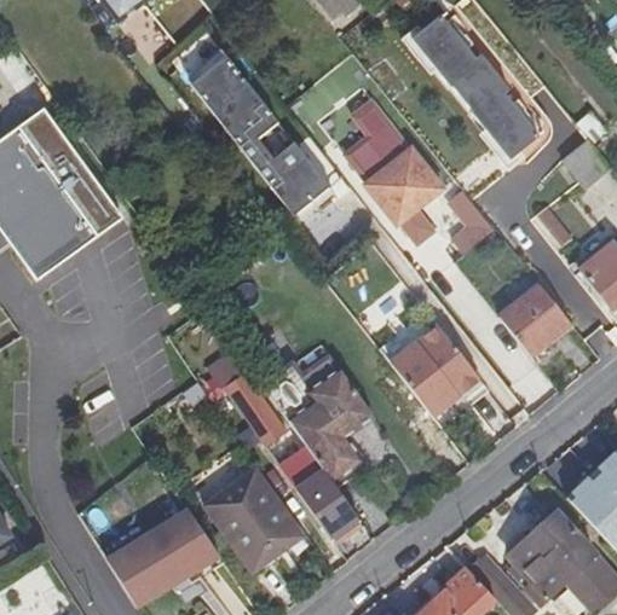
[(317,0),(336,23),(363,3),(361,0),(317,0)]
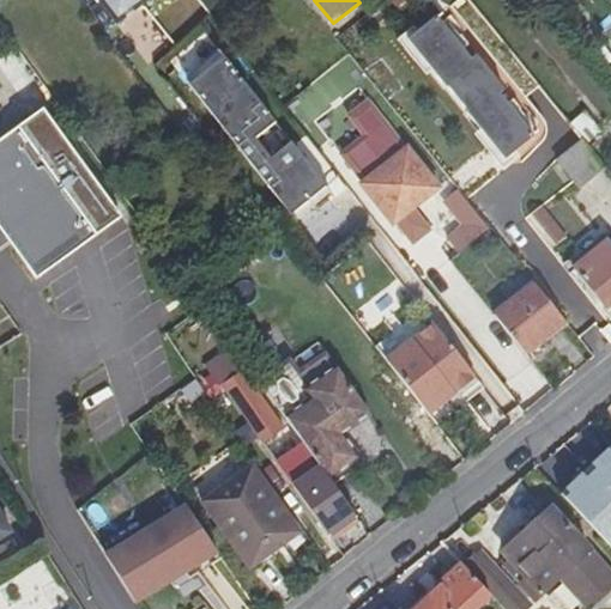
[(389,41),(496,154),(531,122),(423,8),(389,41)]
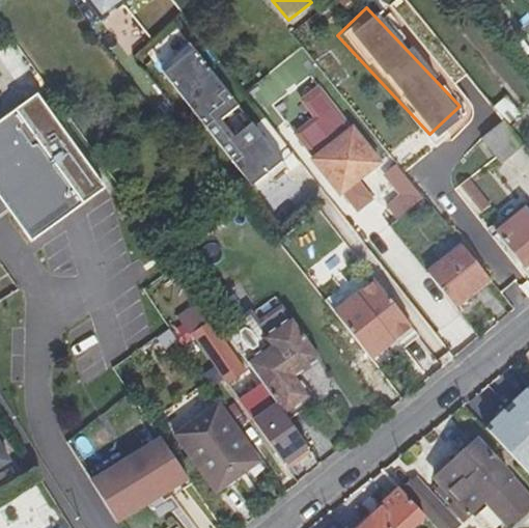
[(160,65),(164,71),(194,47),(190,42),(160,65)]
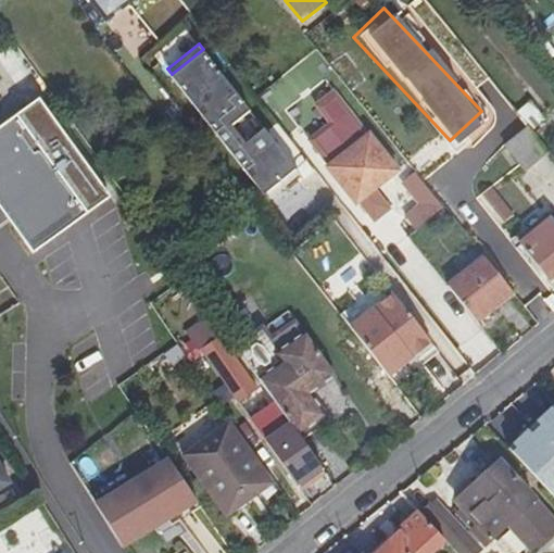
[(203,49),(172,74),(265,193),(296,167),(264,127),(246,141),(231,123),(250,109),(203,49)]
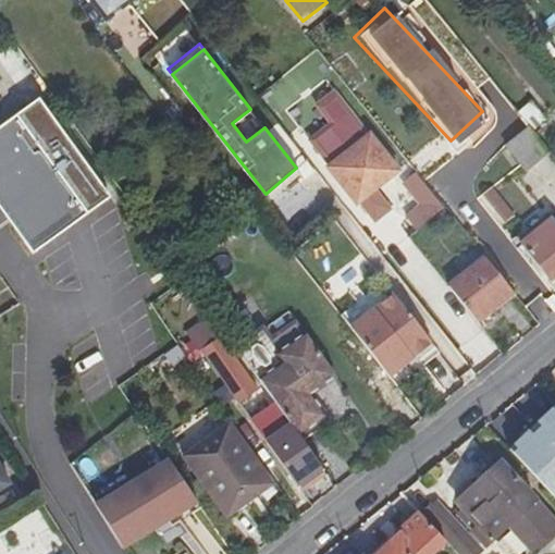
[(262,91),(280,111),(323,73),(307,54),(262,91)]
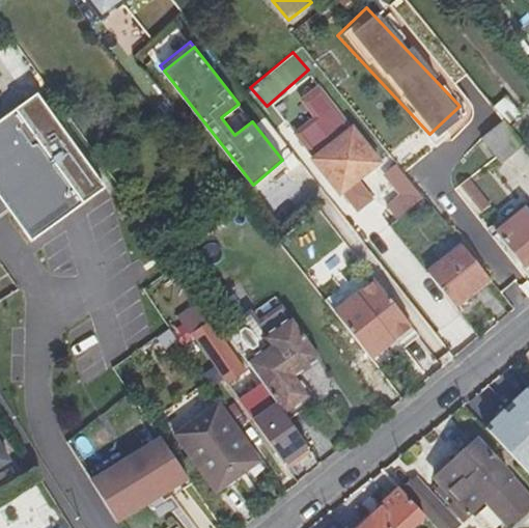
[(39,233),(104,187),(36,92),(0,119),(0,197),(30,240),(39,233)]
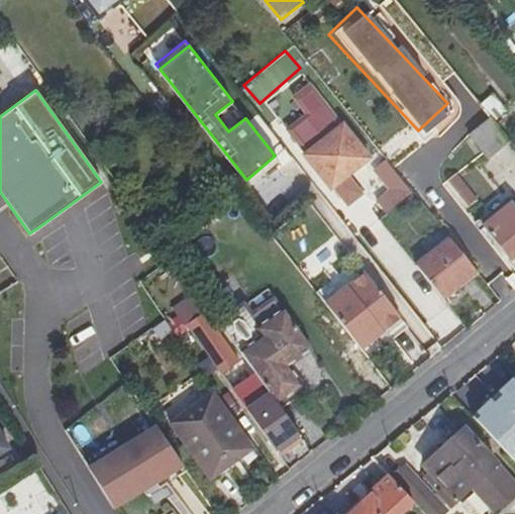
[(496,94),(482,104),(492,116),(496,120),(509,109),(496,94)]
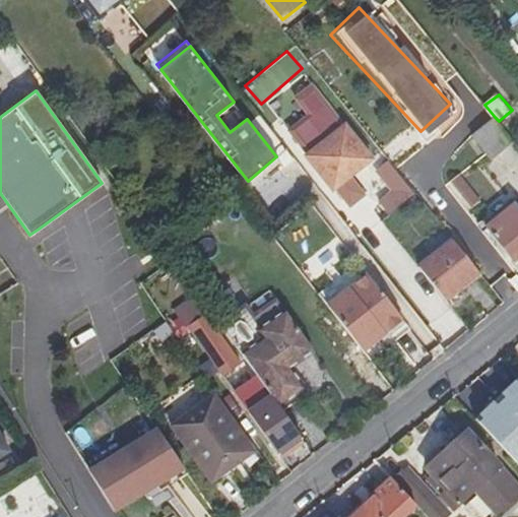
[(499,121),(495,117),(473,135),(493,158),(514,141),(499,121)]
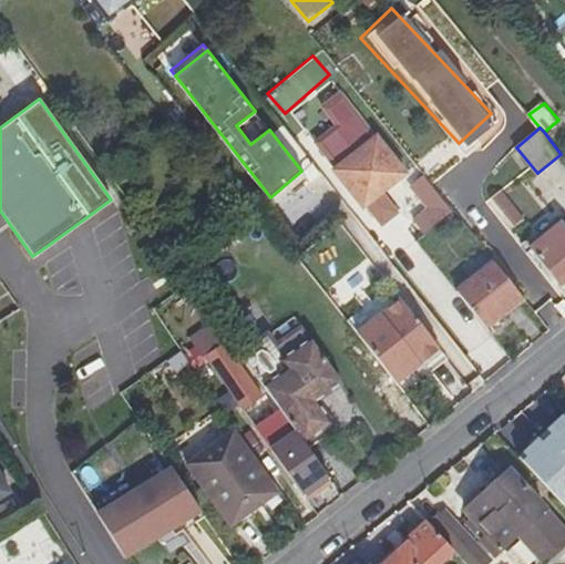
[(377,137),(337,170),(365,203),(404,172),(377,137)]
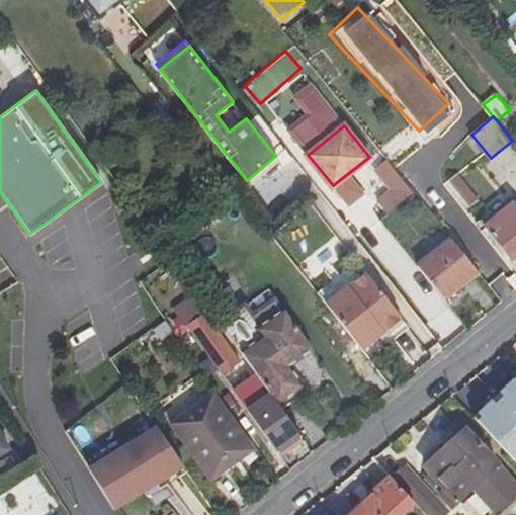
[(275,156),(247,180),(250,184),(278,160),(275,156)]
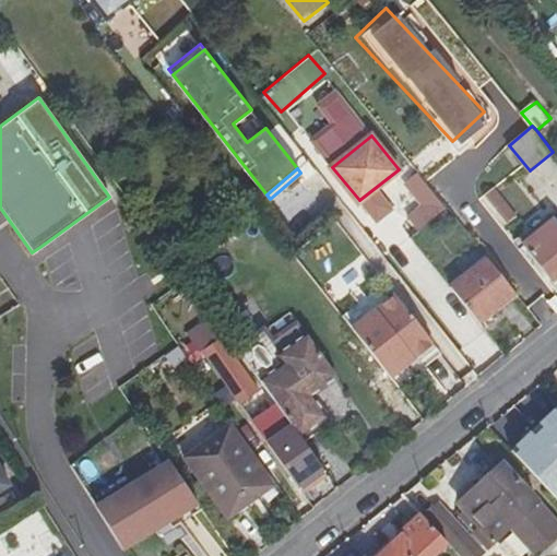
[(409,213),(422,226),(445,202),(425,184),(417,192),(424,198),(409,213)]
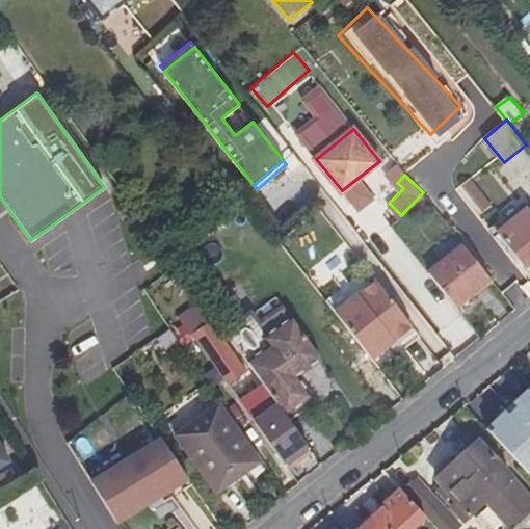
[(469,177),(460,185),(482,211),(491,204),(469,177)]
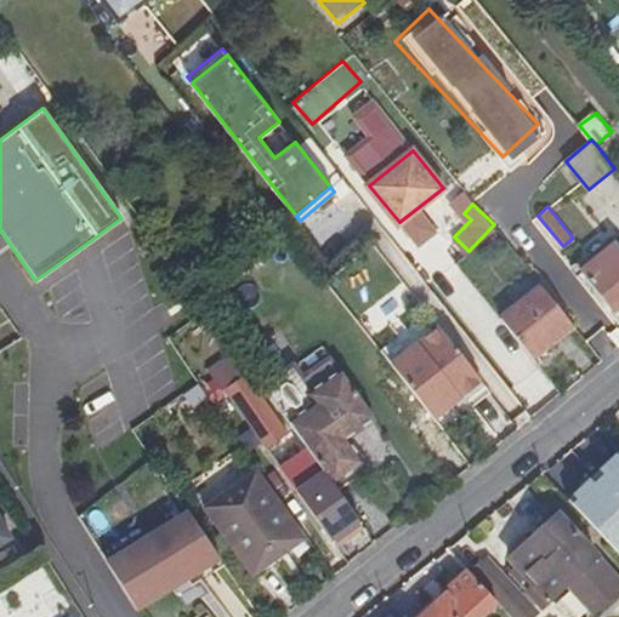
[(618,306),(618,244),(617,241),(581,269),(614,310),(618,306)]
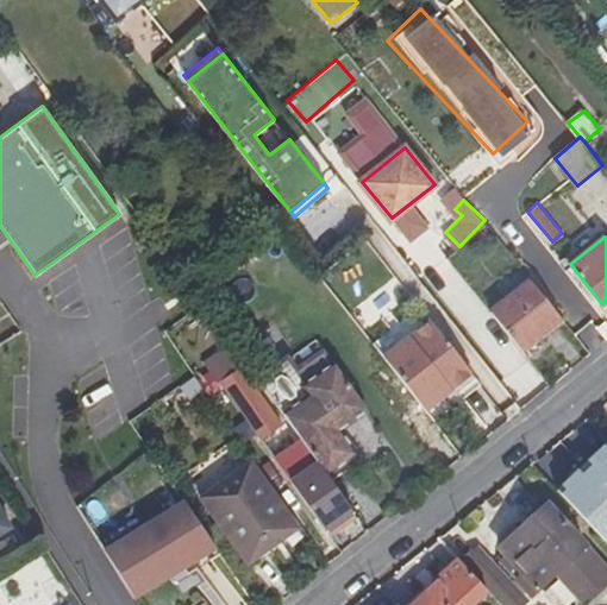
[(527,276),(489,307),(524,350),(562,319),(527,276)]
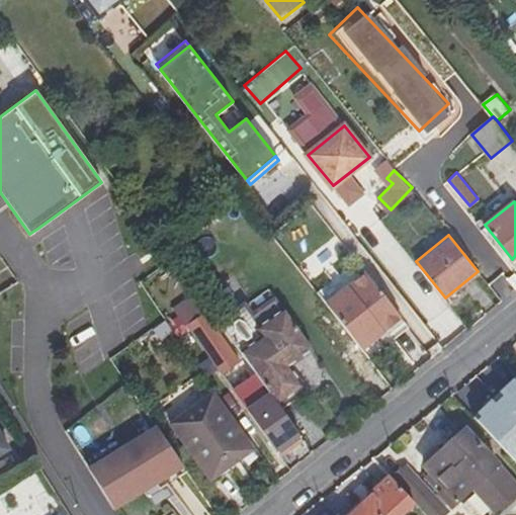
[(328,305),(362,348),(402,317),(368,273),(328,305)]
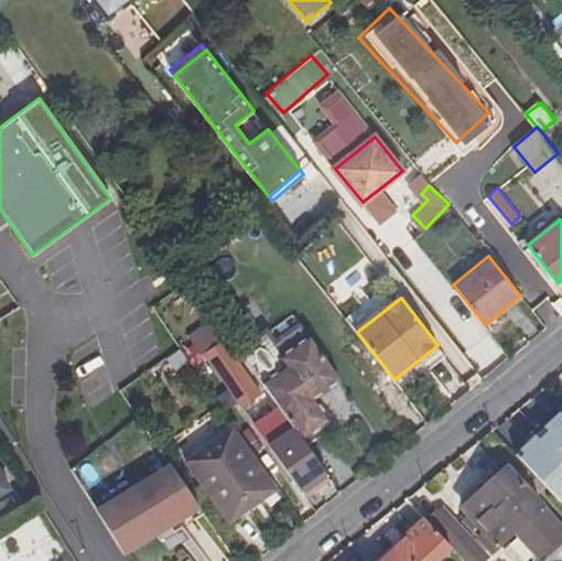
[(220,328),(198,344),(205,354),(223,342),(228,338),(220,328)]
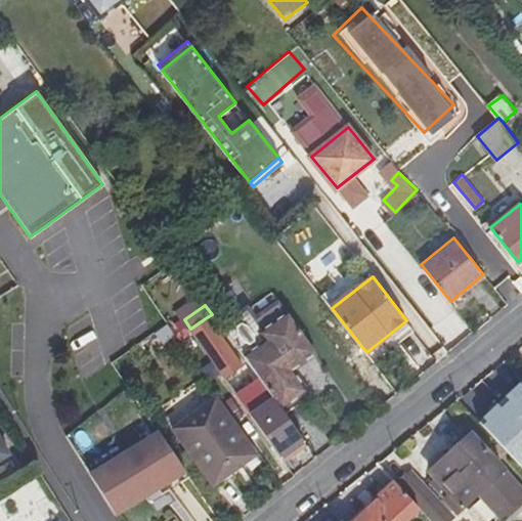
[(190,329),(224,378),(241,365),(207,317),(190,329)]
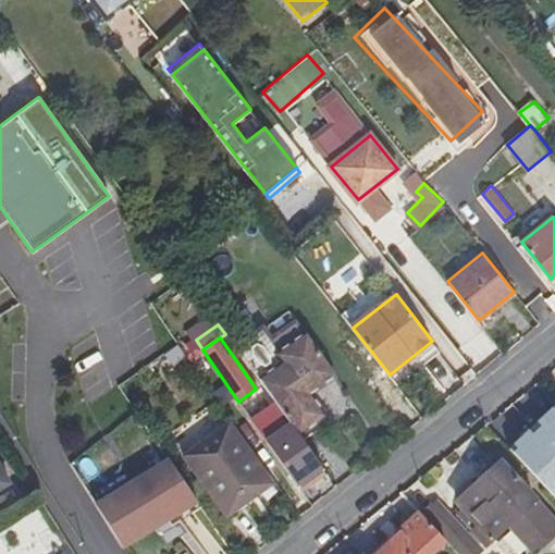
[(309,341),(258,380),(282,415),(299,438),(334,411),(317,388),(335,373),(309,341)]
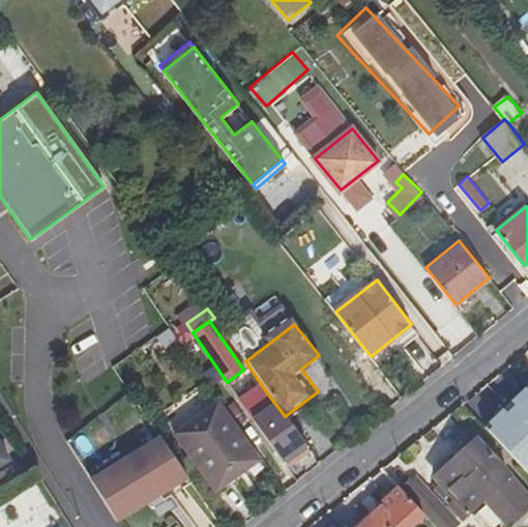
[(527,394),(515,381),(470,427),(522,477),(527,470),(527,394)]
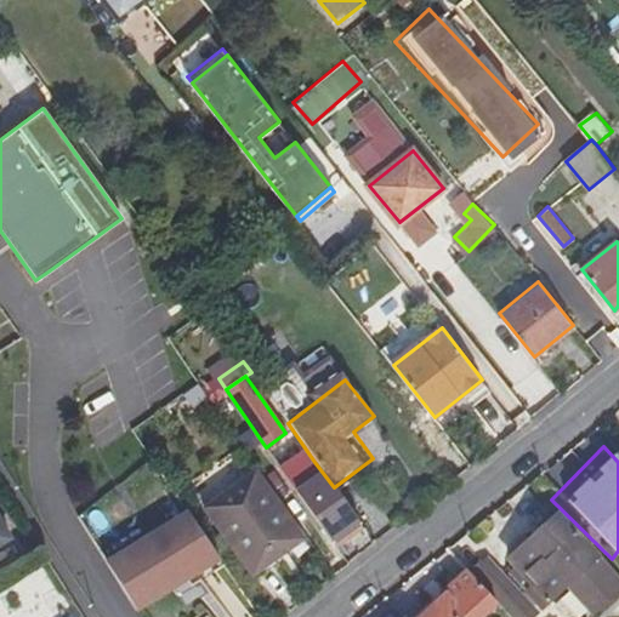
[(358,523),(334,487),(314,462),(289,480),(331,541),(358,523)]
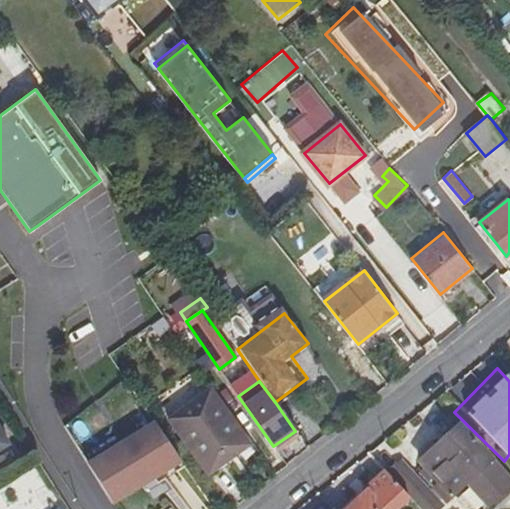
[(245,439),(209,388),(177,410),(192,431),(182,438),(207,473),(228,459),(225,453),(245,439)]
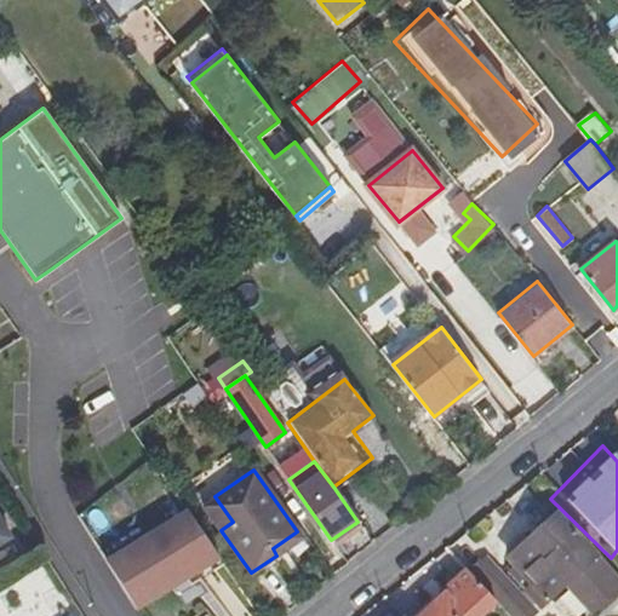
[(139,610),(232,558),(200,502),(108,554),(139,610)]
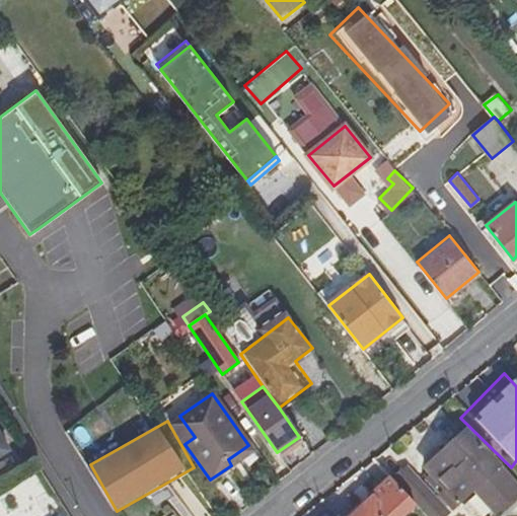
[(516,485),(467,430),(443,451),(430,462),(427,465),(447,489),(442,494),(453,507),(475,488),(497,512),(516,494),(516,485)]
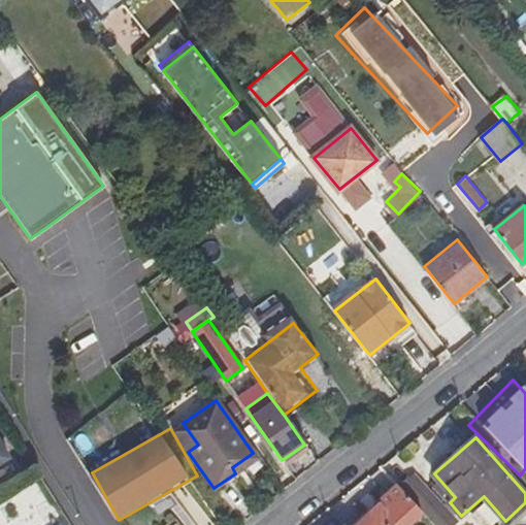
[(10,458),(0,440),(0,464),(10,458)]
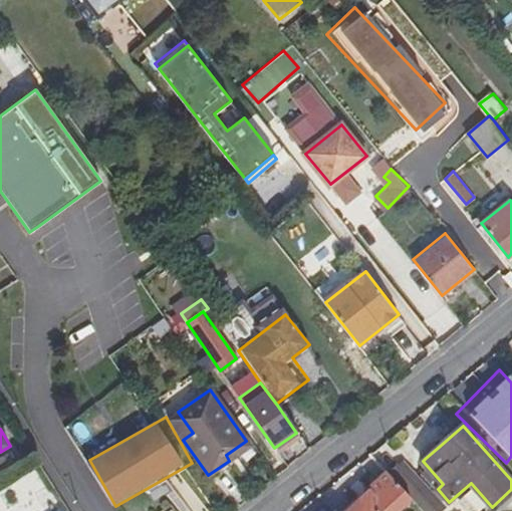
[(421,452),(426,458),(439,447),(433,441),(421,452)]
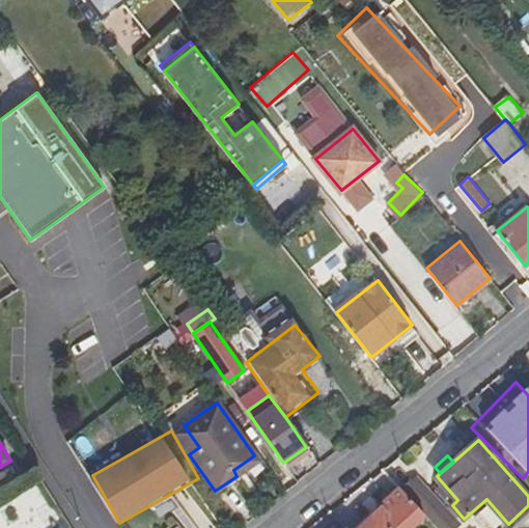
[(417,478),(402,491),(423,513),(436,527),(452,527),(458,523),(417,478)]
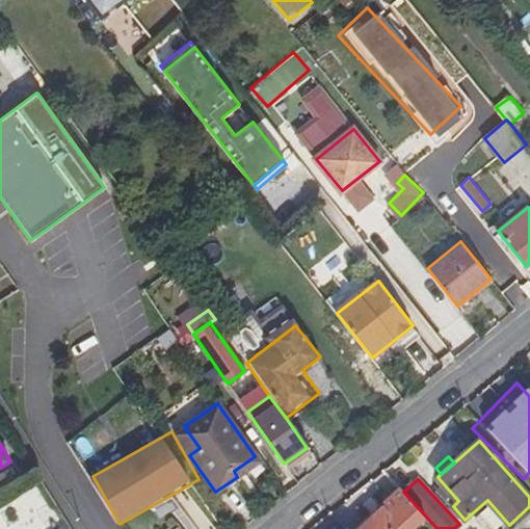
[(403,492),(400,488),(379,507),(380,510),(359,528),(409,528),(425,516),(403,492)]
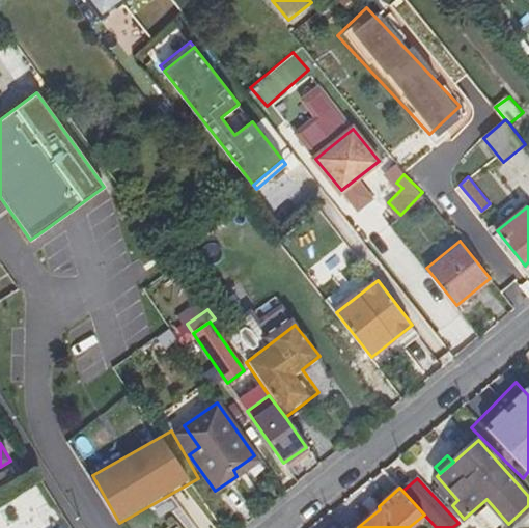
[(0,527),(33,527),(33,524),(40,523),(38,498),(0,500),(0,527)]
